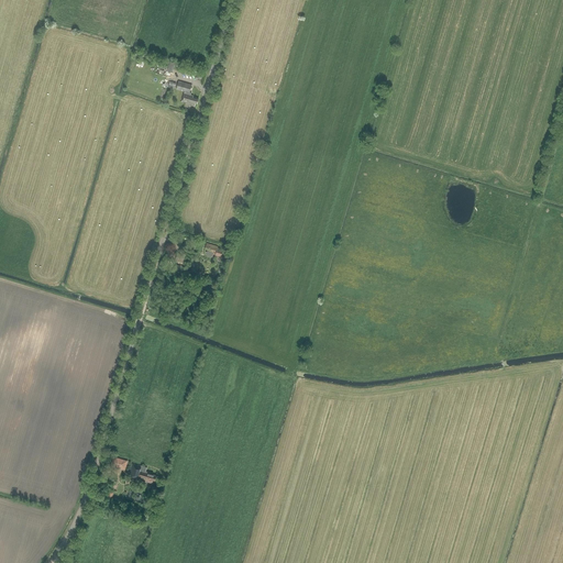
[(191,95),(191,92),(190,92),(192,85),(179,80),(177,89),(185,91),(183,101),(191,103),(191,106),(195,107),(196,103),(197,103),(199,99),(194,97),(194,96),(191,95)]
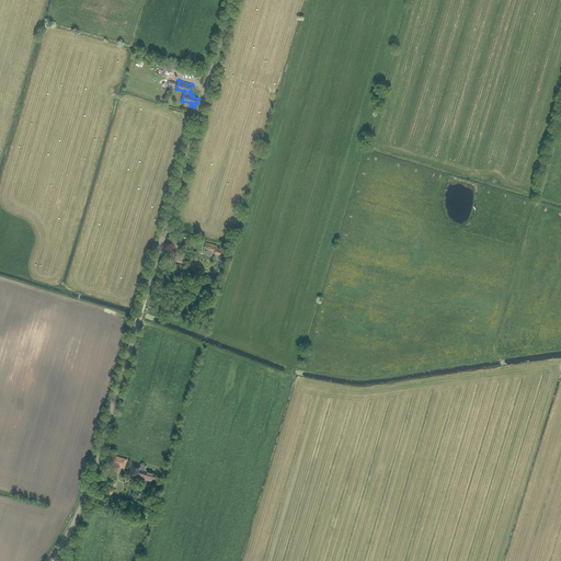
[(222,252),(224,250),(217,248),(217,245),(206,242),(204,251),(206,251),(206,253),(206,255),(210,256),(212,255),(213,252),(217,253),(216,254),(218,255),(217,256),(222,258),(225,258),(227,253),(222,252)]
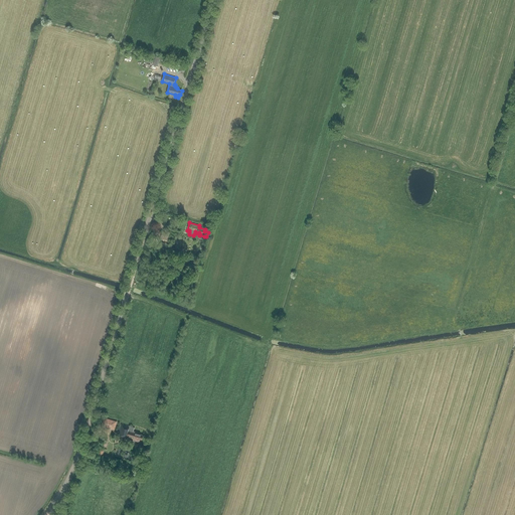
[(168,240),(169,234),(162,232),(161,238),(168,240)]
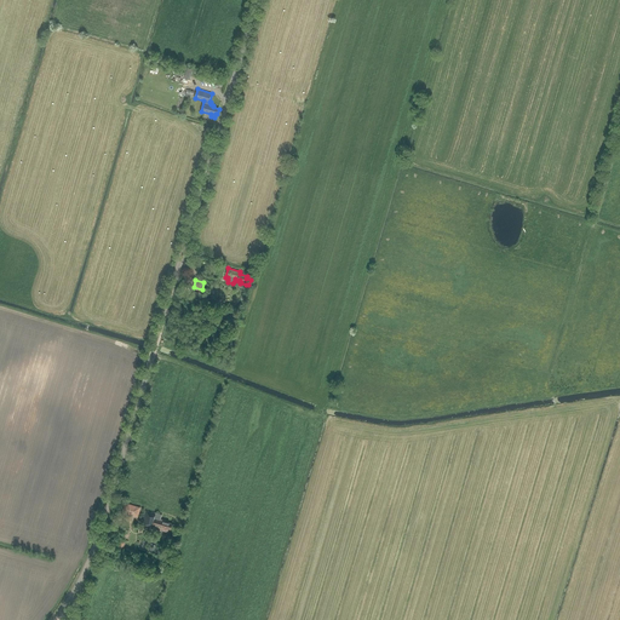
[(138,518),(142,507),(125,503),(122,514),(127,515),(127,514),(133,516),(138,518)]
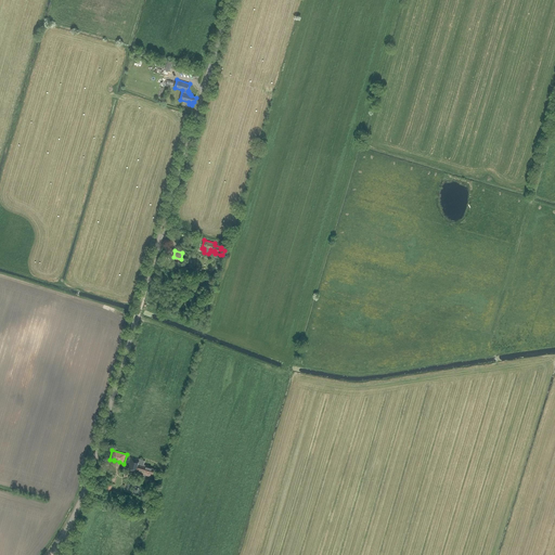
[(153,475),(154,469),(149,468),(149,467),(144,465),(145,462),(131,457),(127,468),(146,475),(145,476),(151,477),(152,474),(153,475)]
